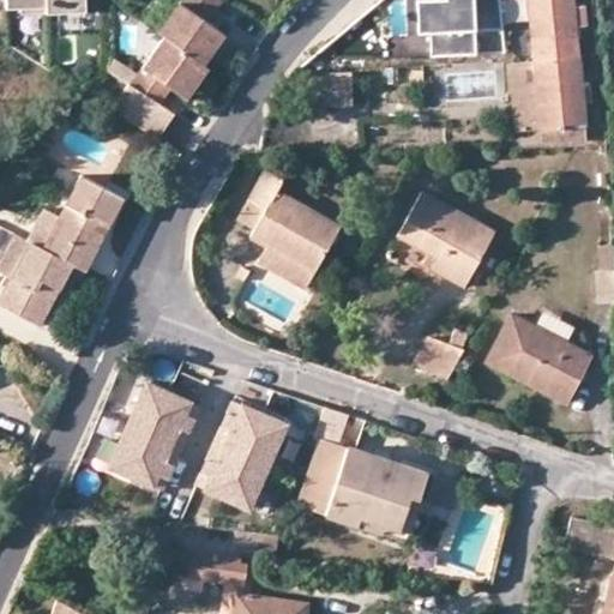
[(19,16),(44,14),(43,0),(4,0),(5,8),(19,8),(19,16)]
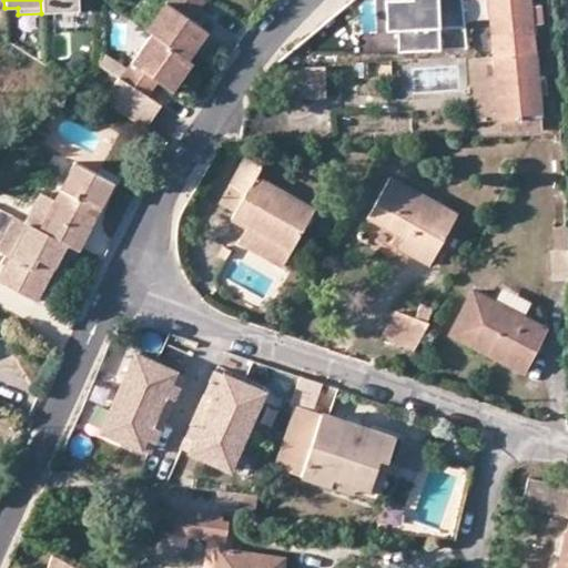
[(40,0),(41,13),(78,12),(77,0),(40,0)]
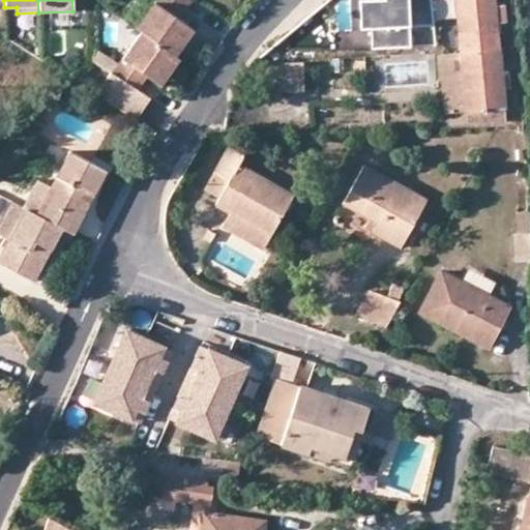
[(188,0),(155,0),(137,30),(177,55),(194,29),(177,19),(188,0)]
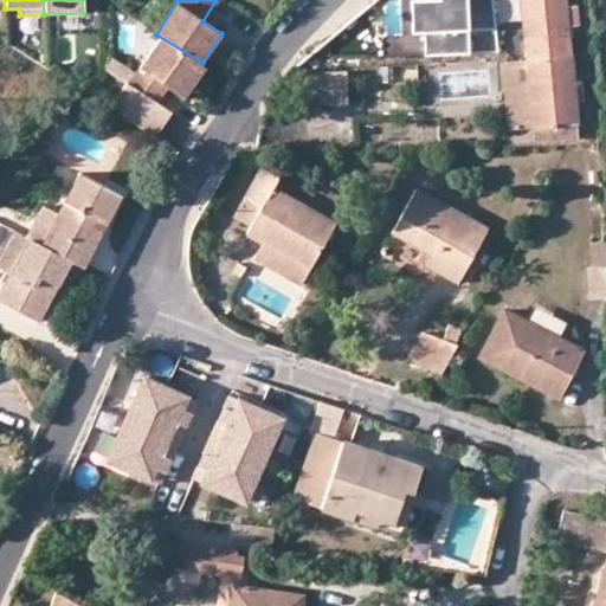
[(410,0),(412,27),(424,27),(425,55),(469,52),(468,24),(492,23),(491,0),(410,0)]
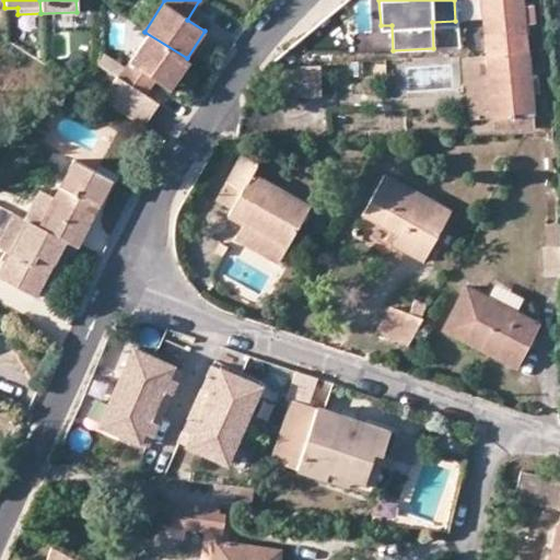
[(476,0),(483,55),(462,56),(468,119),(490,118),(532,115),(531,93),(537,93),(536,79),(529,79),(526,53),(524,24),(533,23),(532,7),(523,7),(521,0),(476,0)]
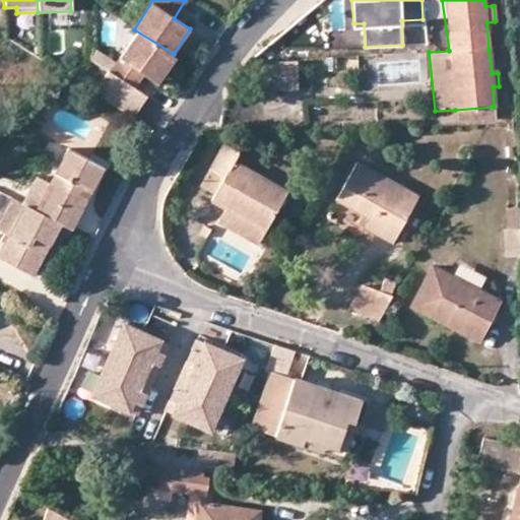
[(178,57),(139,34),(122,60),(146,75),(153,80),(159,69),(167,73),(178,57)]
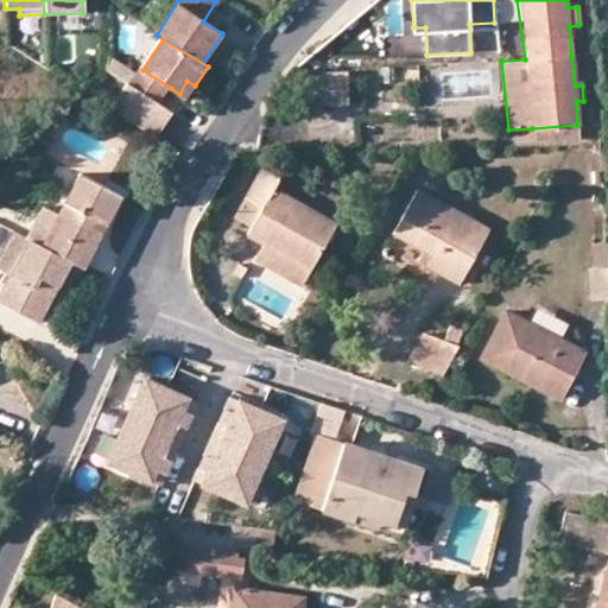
[(159,107),(171,88),(143,70),(132,88),(159,107)]
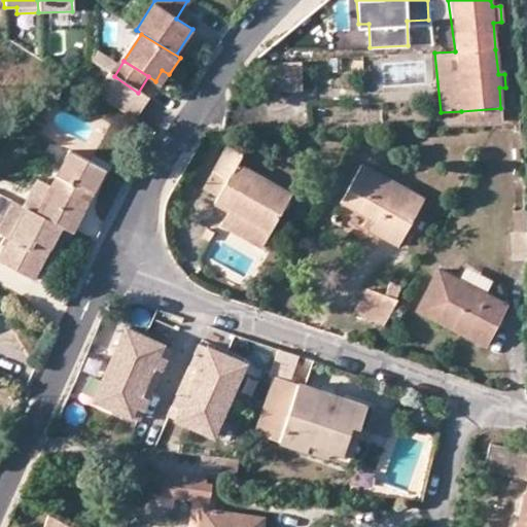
[(300,89),(299,62),(262,63),(262,90),(300,89)]
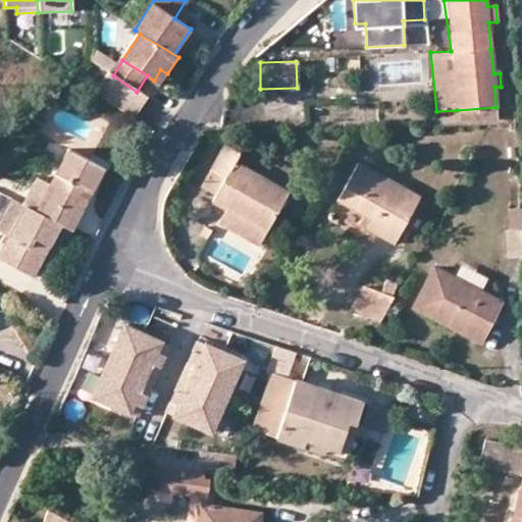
[(161,85),(167,73),(160,69),(154,81),(161,85)]
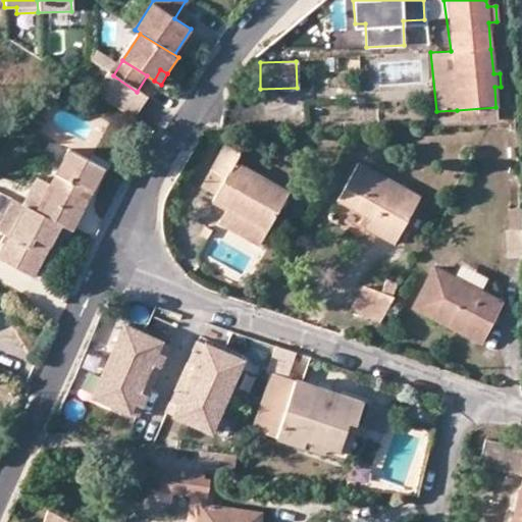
[(96,98),(136,124),(151,101),(137,92),(113,75),(111,74),(96,98)]
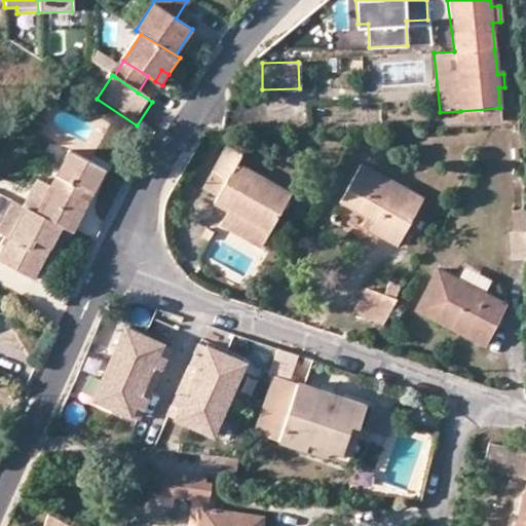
[(460,111),(460,120),(500,117),(499,108),(460,111)]
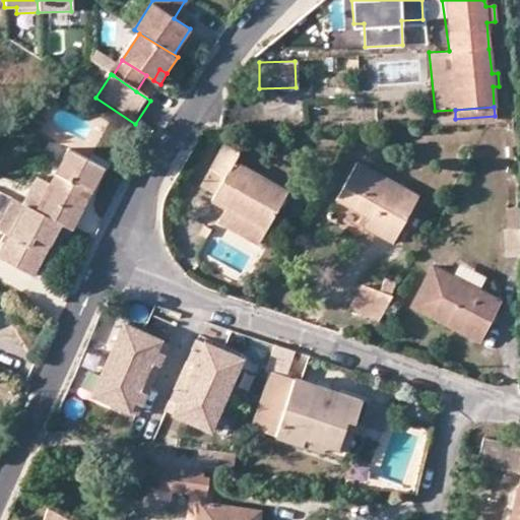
[(264,232),(286,191),(234,160),(239,152),(222,143),(204,177),(218,185),(210,200),(224,209),(264,232)]
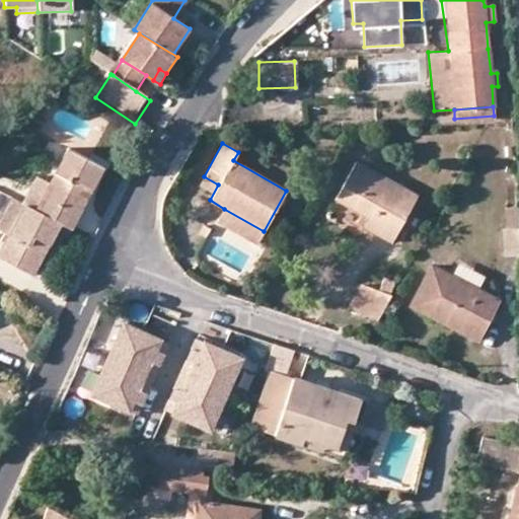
[(35,175),(21,203),(70,228),(100,167),(67,149),(48,182),(35,175)]
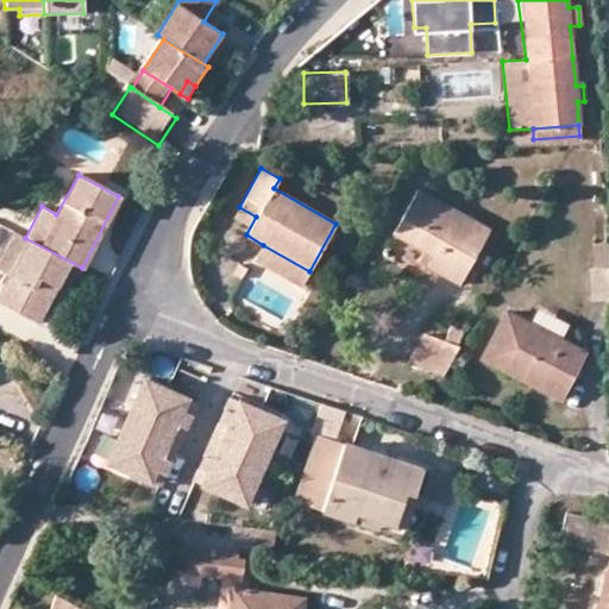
[(488,231),(416,190),(393,236),(422,252),(432,258),(426,268),(458,283),(488,231)]
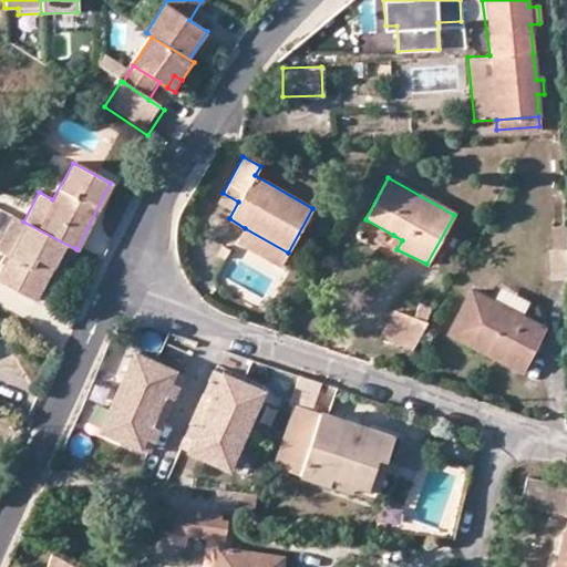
[(0,232),(9,214),(0,208),(0,232)]
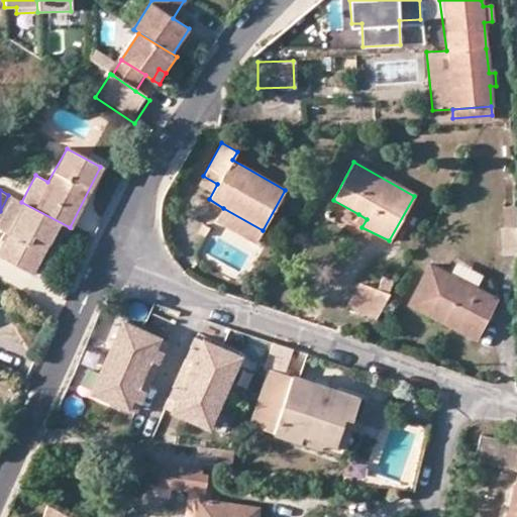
[(0,248),(0,255),(41,277),(70,227),(21,202),(8,195),(0,211),(0,228),(7,233),(0,248)]
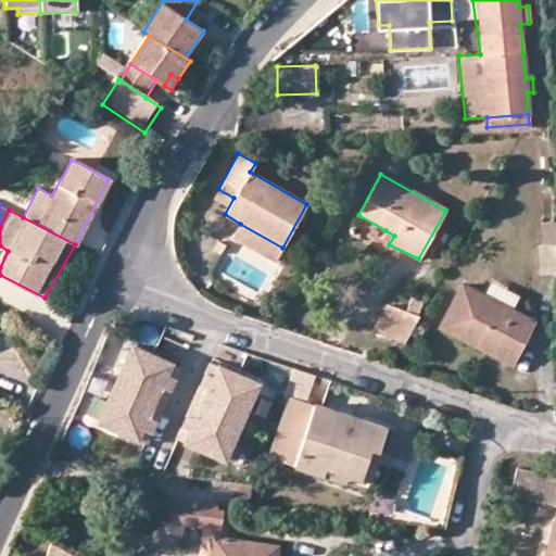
[(274,262),(282,248),(240,224),(232,239),(274,262)]
